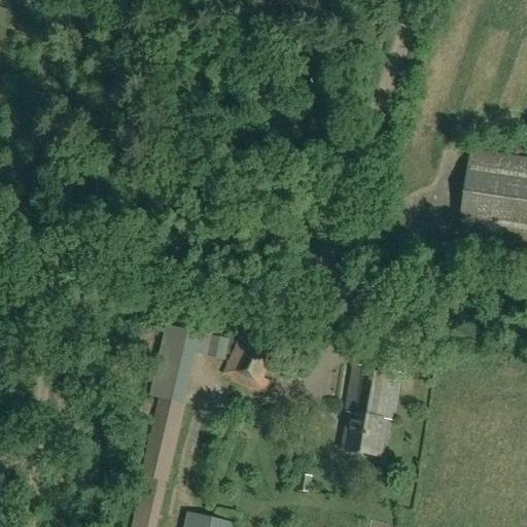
[(526,160),(472,151),(460,236),(526,246),(526,160)]
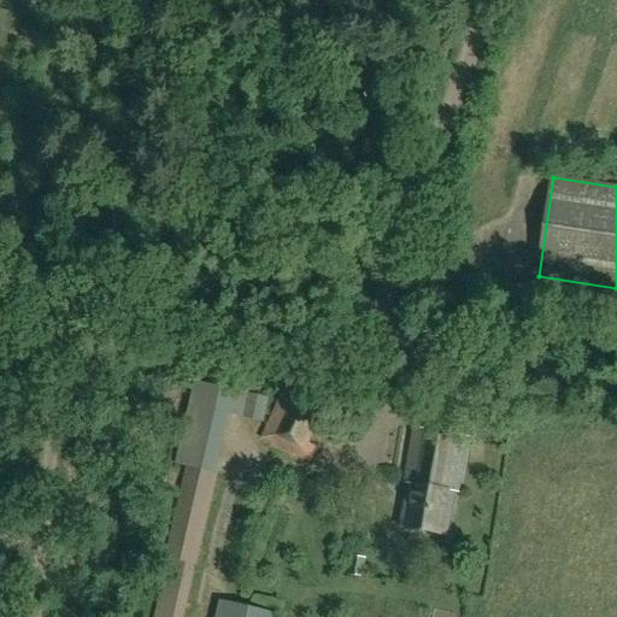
[(97,371),(98,363),(88,362),(87,370),(97,371)]
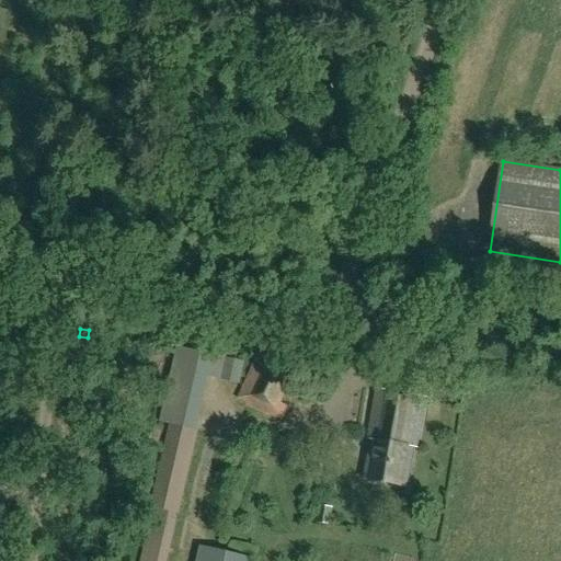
[(295,396),(306,370),(295,366),(299,355),(263,342),(237,398),(282,421),(289,407),(282,403),(286,391),(295,396)]
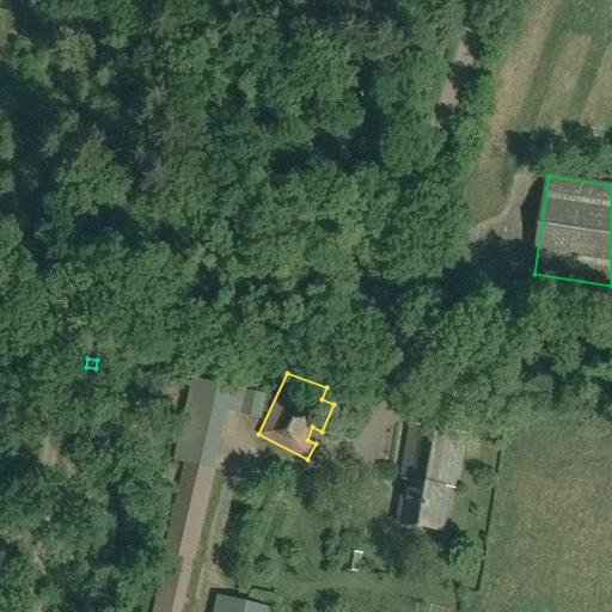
[(263,418),(268,395),(246,391),(193,378),(173,460),(185,463),(164,561),(153,611),(184,611),(194,567),(216,471),(214,469),(228,411),(242,414),(263,418)]
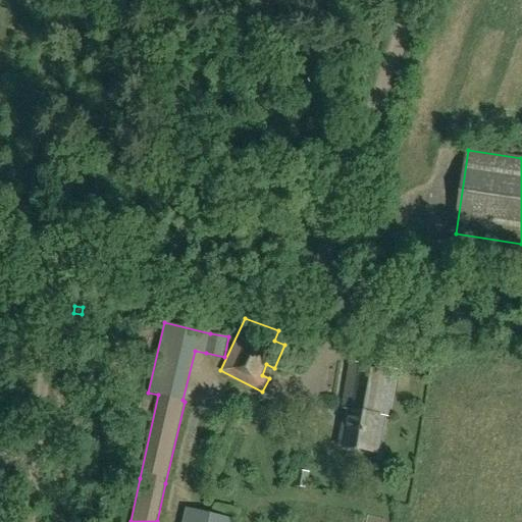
[(388,417),(397,370),(350,362),(342,409),(346,410),(340,446),(378,453),(384,416),(388,417)]
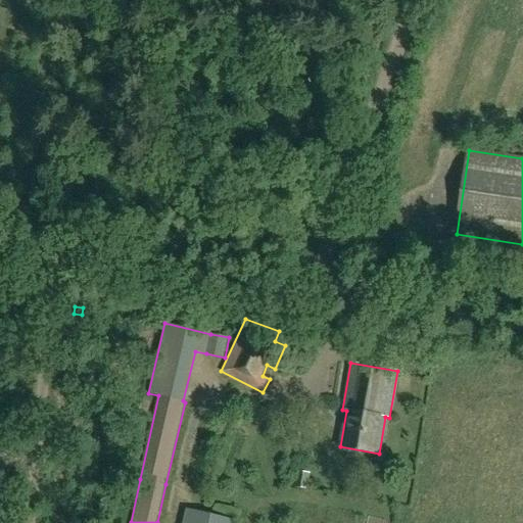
[(298,472),(295,487),(306,489),(310,474),(298,472)]
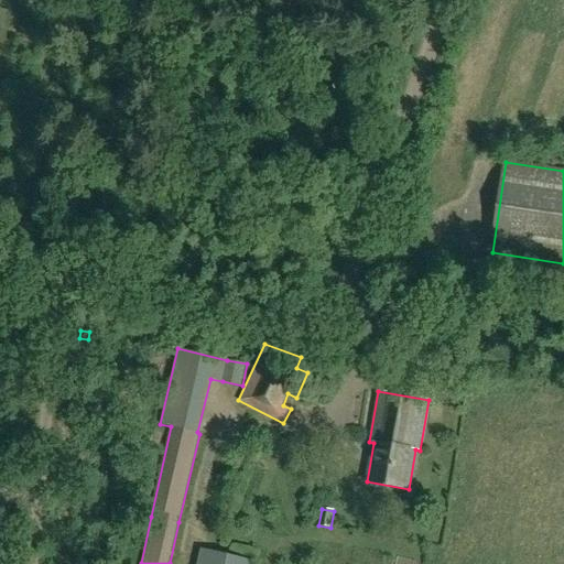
[(253,563),(255,562),(203,550),(199,563),(253,563)]
